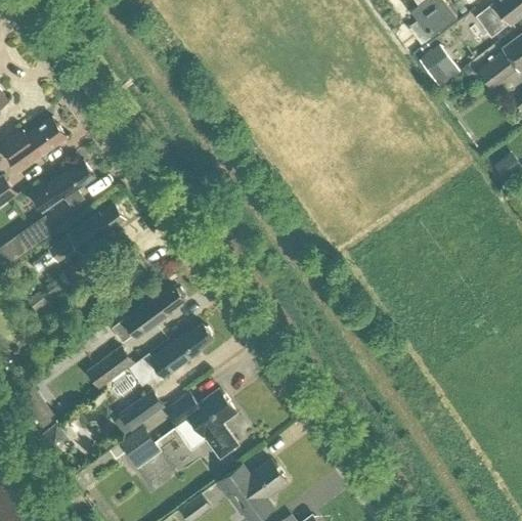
[(383,0),(370,0),(368,1),(394,38),(396,36),(409,54),(430,39),(429,38),(455,18),(441,0),(411,0),(417,6),(397,20),(383,0)]
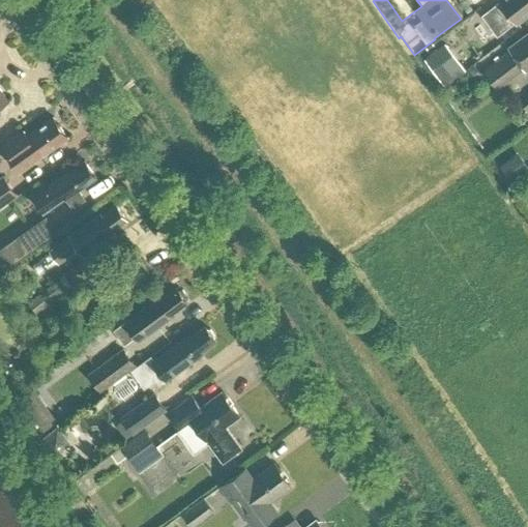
[(515,27),(527,16),(527,0),(497,0),(496,1),(498,4),(479,18),(496,38),(514,25),(515,27)]
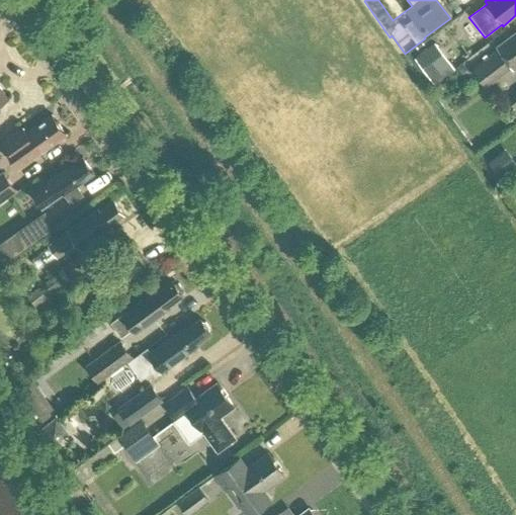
[(515,35),(514,34),(495,49),(498,52),(471,72),(485,89),(510,70),(511,71),(515,67),(515,35)]
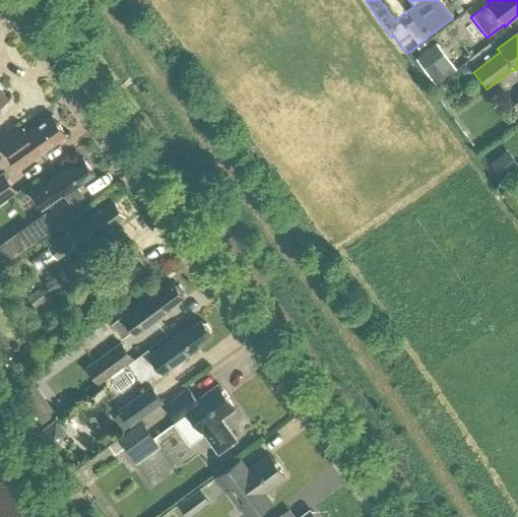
[(429,49),(414,60),(430,79),(444,68),(429,49)]
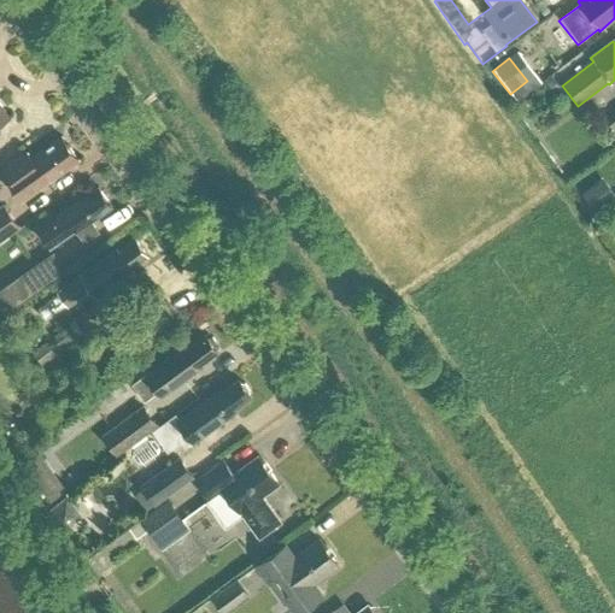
[(614,111),(601,122),(613,139),(614,136),(614,111)]
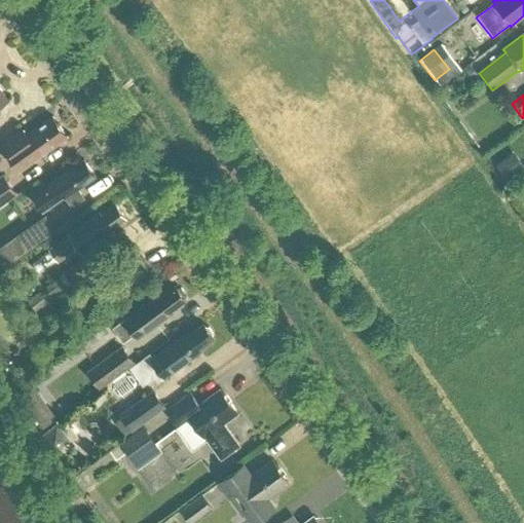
[(51,118),(25,137),(22,133),(2,146),(5,151),(3,152),(17,173),(66,139),(51,118)]
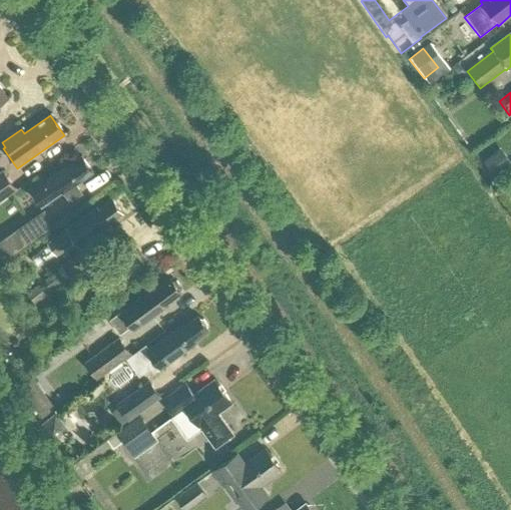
[(493,178),(510,166),(500,150),(482,162),(493,178)]
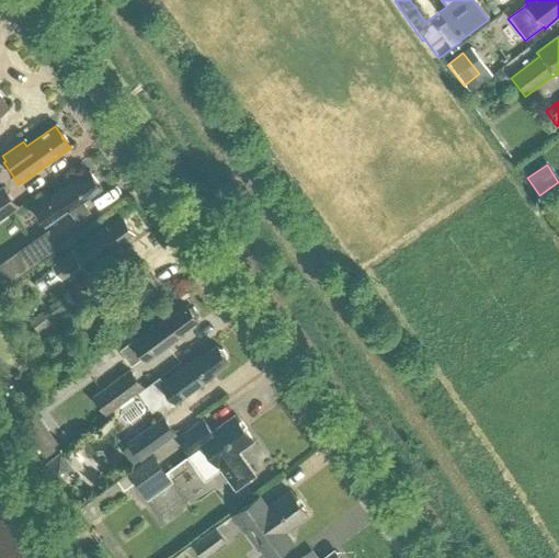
[(46,225),(67,209),(76,221),(88,212),(81,203),(101,190),(89,173),(35,211),(46,225)]
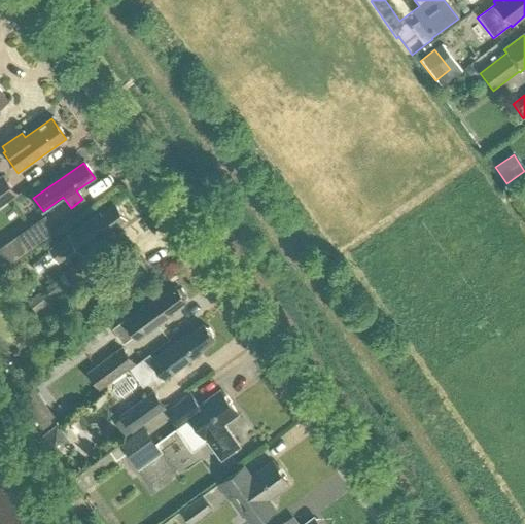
[(1,176),(0,177),(0,207),(15,196),(1,176)]
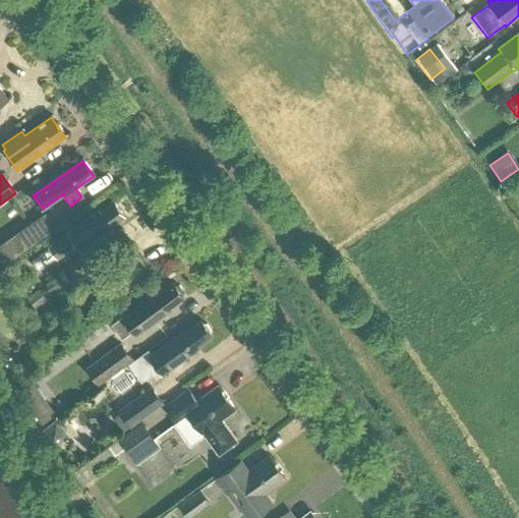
[(65,234),(66,235),(47,249),(56,262),(75,246),(80,253),(109,233),(107,230),(123,218),(113,204),(100,214),(98,211),(65,234)]
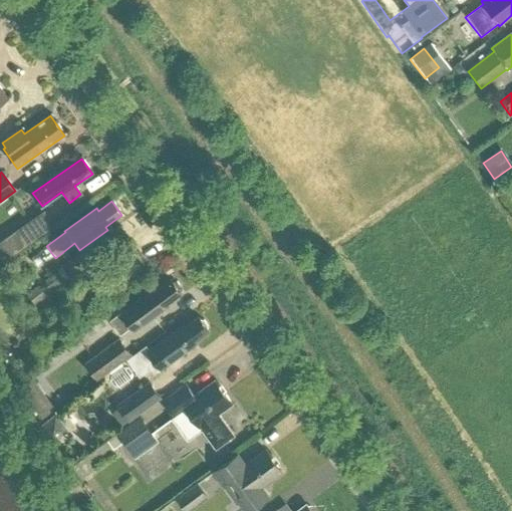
[(2,242),(12,257),(42,236),(31,221),(2,242)]
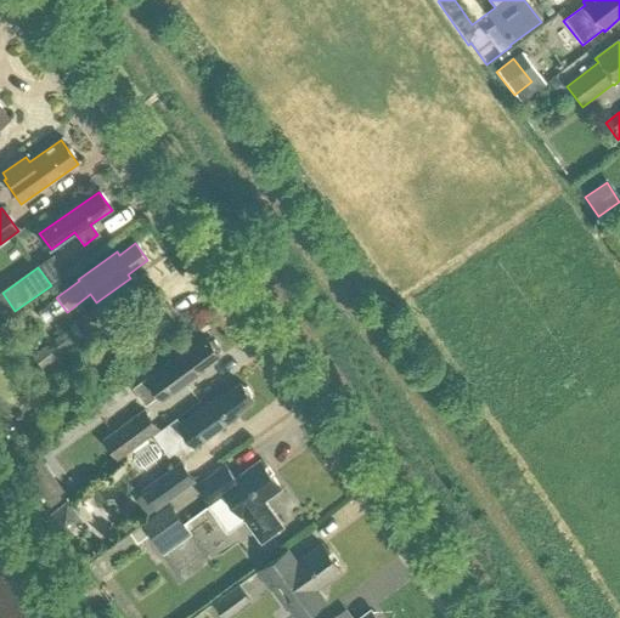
[(94,309),(72,324),(83,338),(103,323),(94,309)]
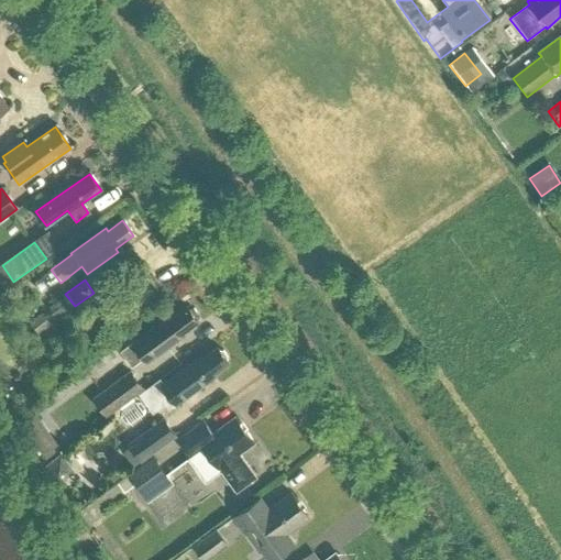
[(54,318),(68,308),(62,298),(47,309),(54,318)]
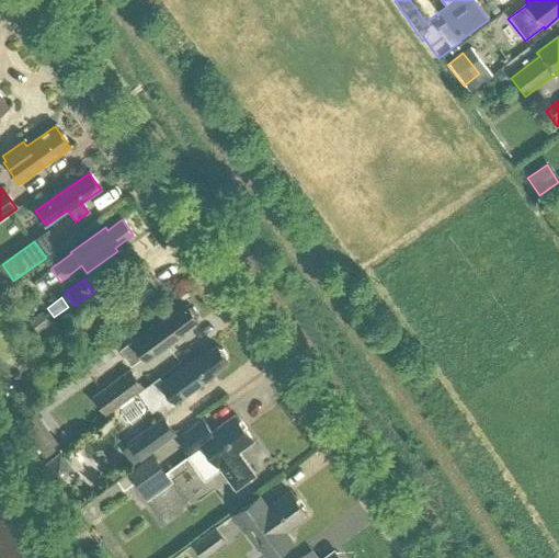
[(145,363),(180,338),(178,336),(196,321),(185,306),(171,317),(169,315),(129,343),(141,359),(145,363)]
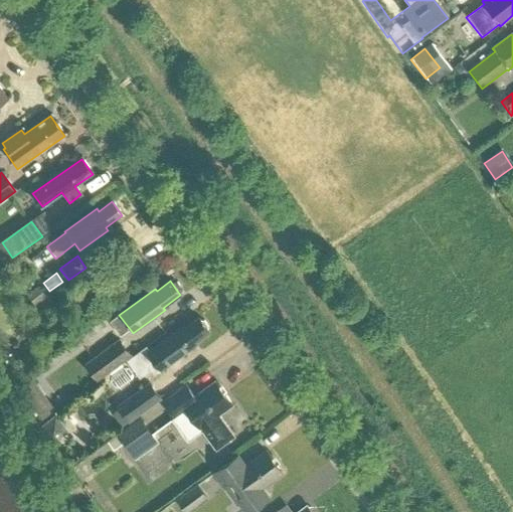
[(33,306),(45,297),(38,288),(26,297),(33,306)]
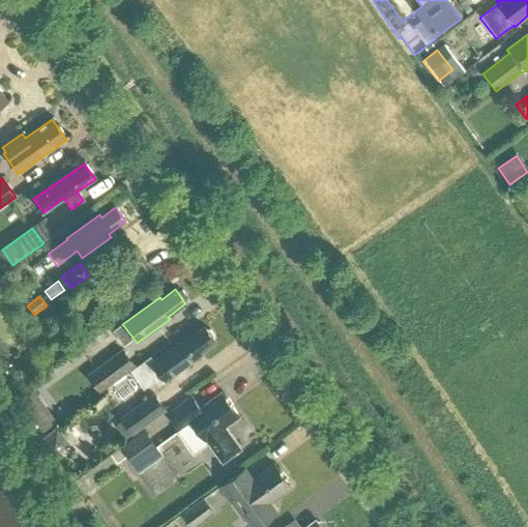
[(134,339),(122,324),(112,332),(122,347),(134,339)]
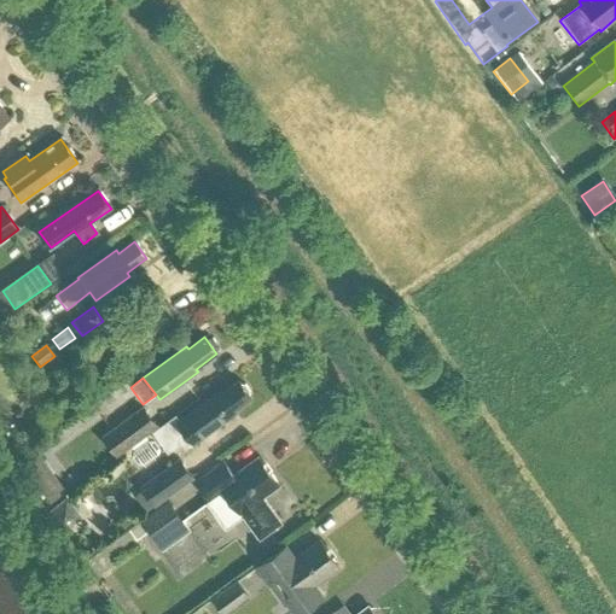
[(166,450),(178,442),(179,445),(184,449),(191,448),(209,434),(208,434),(230,419),(227,415),(250,399),(238,382),(222,395),(221,392),(178,422),(174,416),(152,433),(166,450)]
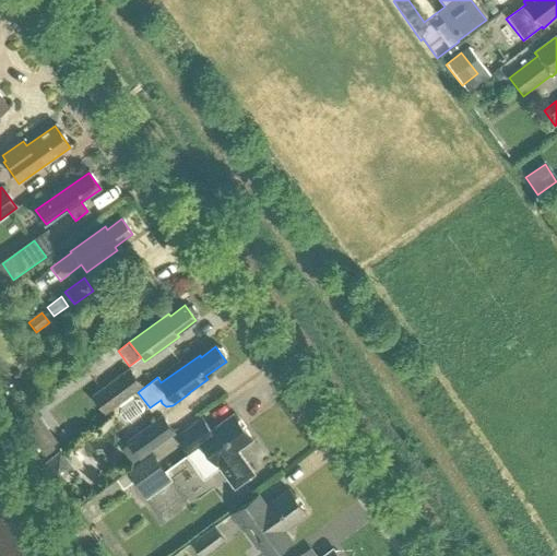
[(142,388),(128,369),(90,398),(104,416),(142,388)]
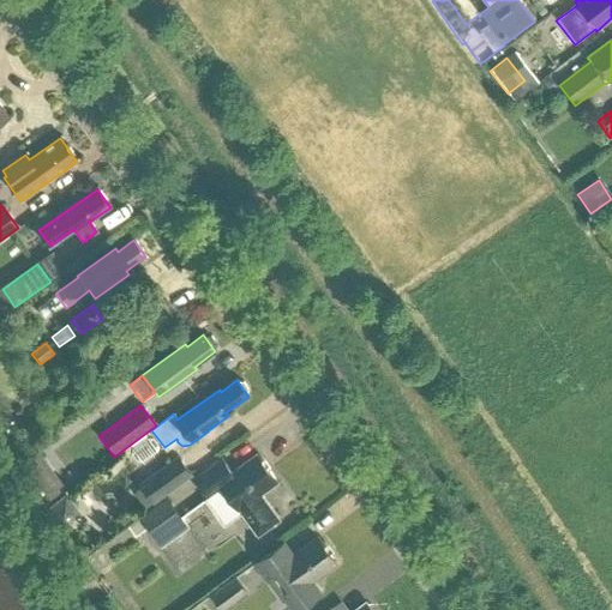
[(59,465),(45,445),(27,457),(41,478),(59,465)]
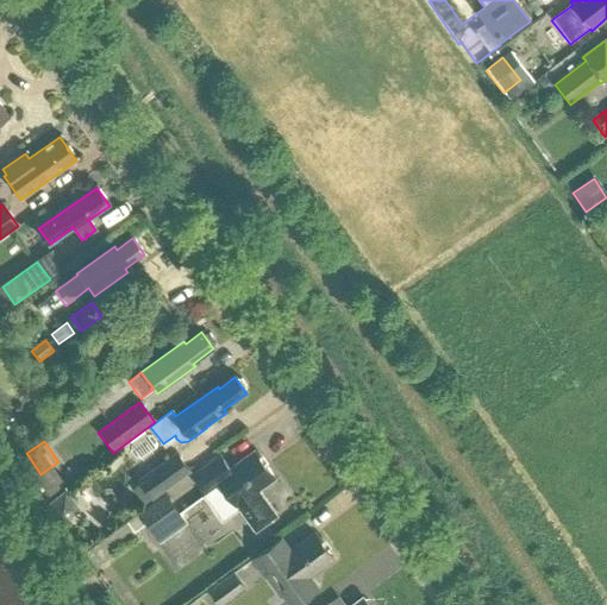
[(257,490),(273,479),(252,451),(227,470),(217,455),(191,476),(221,516),(236,505),(255,531),(276,516),(257,490)]
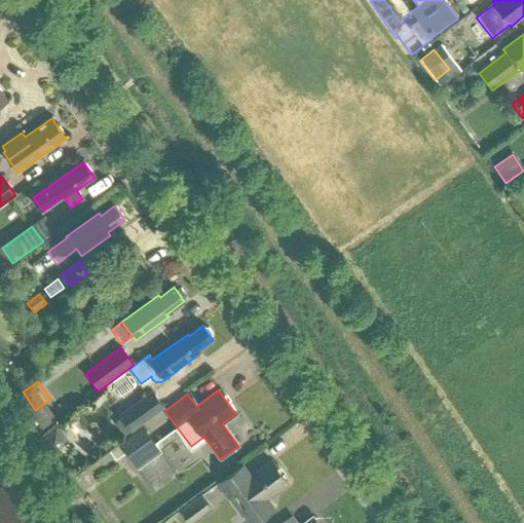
[(123,439),(163,409),(151,391),(117,416),(120,420),(113,425),(123,439)]
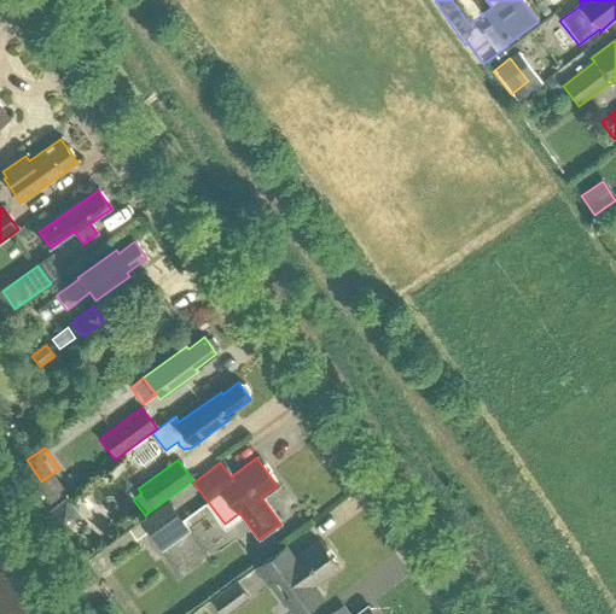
[(65,498),(44,514),(59,534),(81,519),(65,498)]
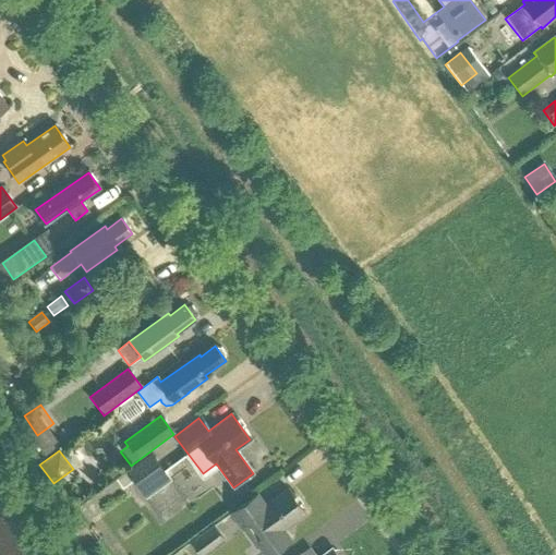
[(137,490),(162,472),(150,456),(125,473),(116,481),(121,490),(132,482),(137,490)]
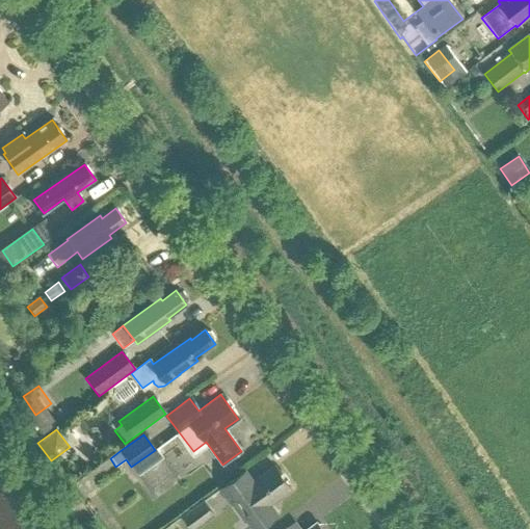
[(231,505),(233,503),(252,528),(260,528),(277,517),(269,505),(291,490),(274,467),(253,482),(245,472),(220,491),(231,505)]
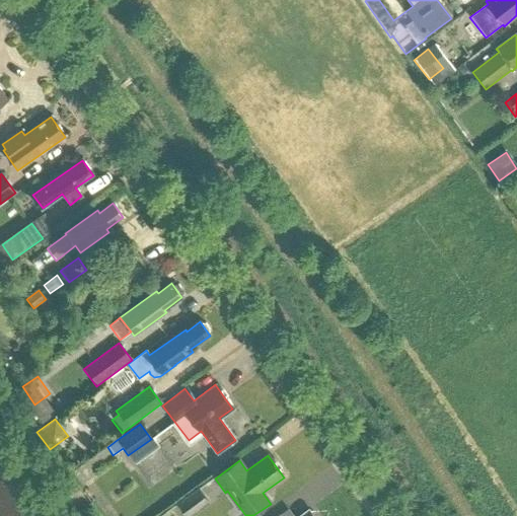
[(193,515),(209,504),(198,489),(175,504),(185,515),(193,515)]
